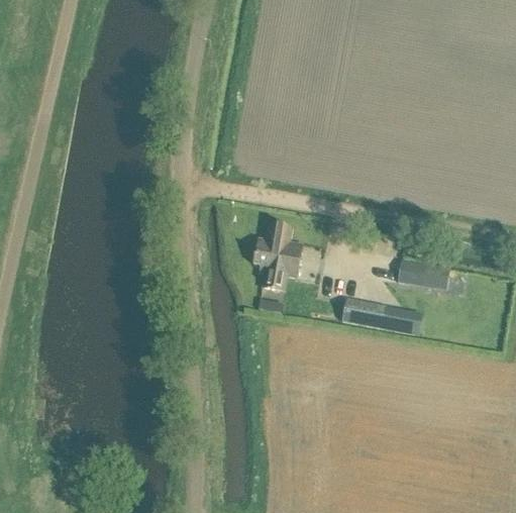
[(259,236),(253,261),(261,263),(260,269),(265,270),(262,285),(285,289),(287,274),(297,276),(303,242),(290,239),(293,225),(269,221),(266,237),(259,236)]
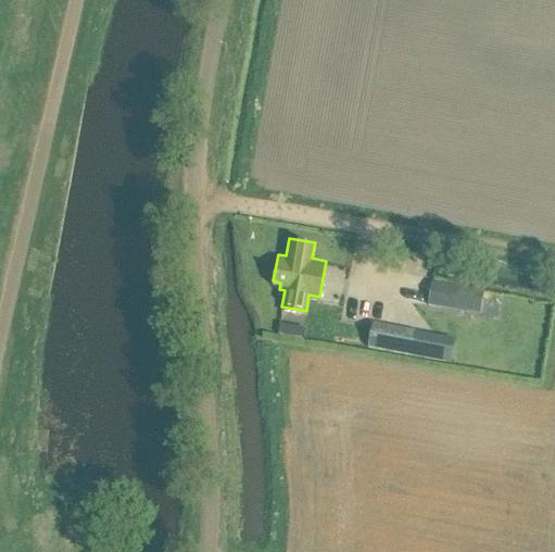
[(453,310),(457,286),(431,280),(426,304),(453,310)]
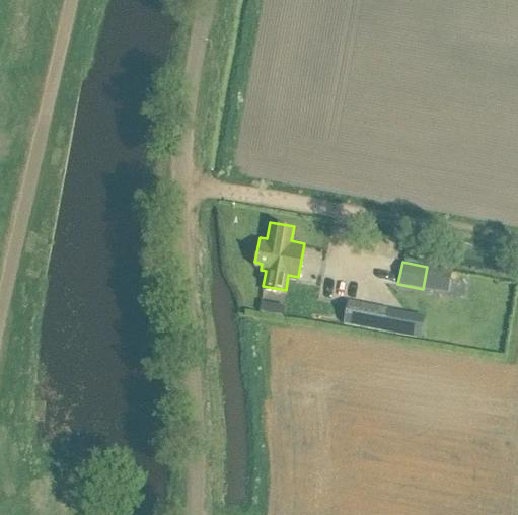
[(257,289),(255,299),(279,303),(281,293),(257,289)]
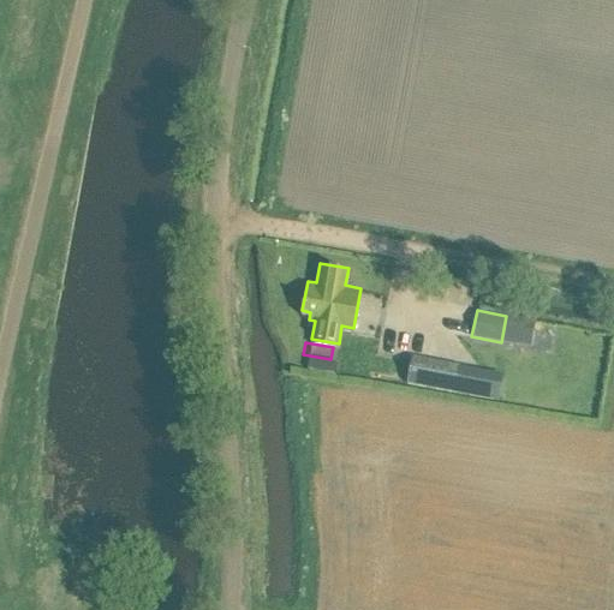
[(413,352),(409,381),(457,389),(462,362),(413,352)]
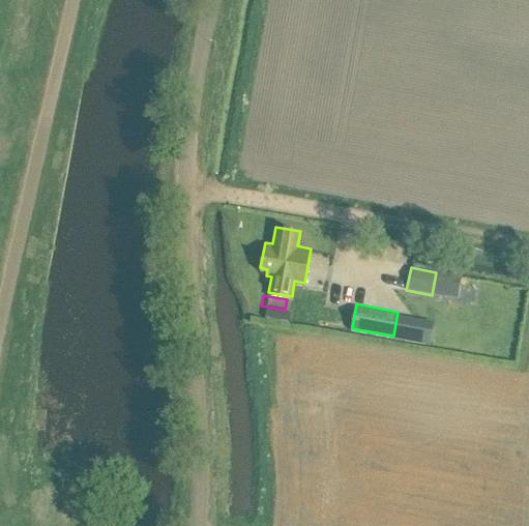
[(289,312),(265,309),(264,318),(288,322),(289,312)]
